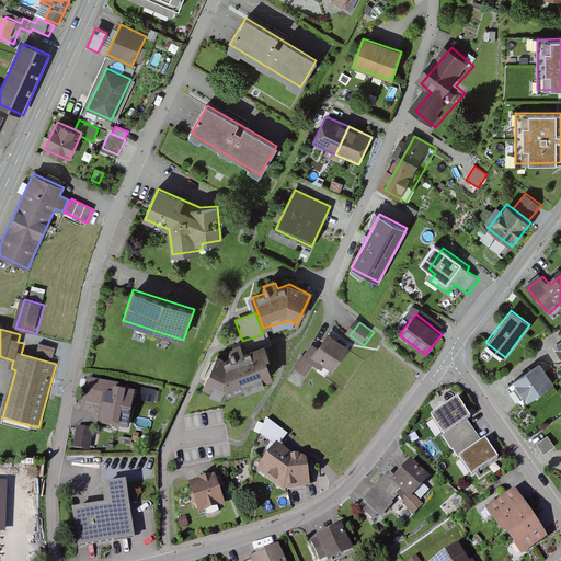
[(320,358),(310,352),(298,370),(310,378),(317,367),(327,373),(331,366),(341,374),(356,351),(334,336),(320,358)]
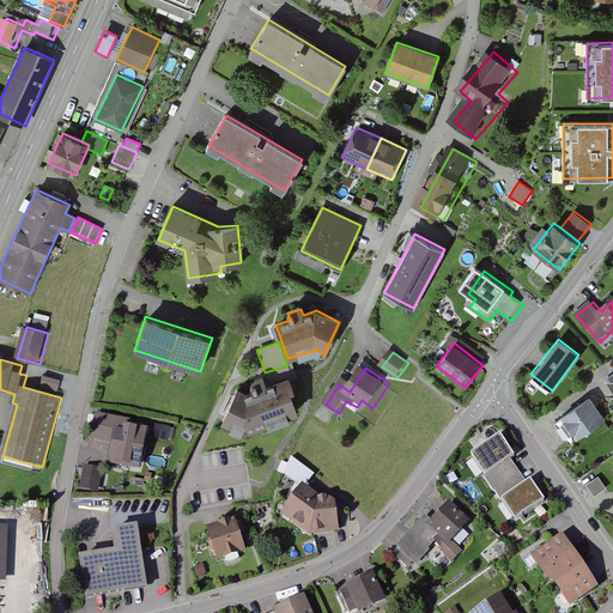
[(60,389),(61,378),(44,376),(42,386),(60,389)]
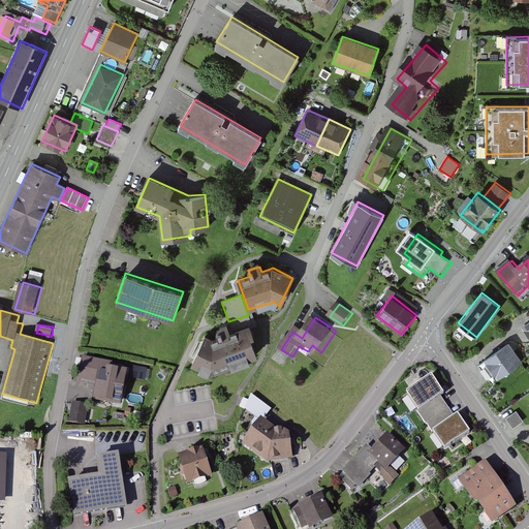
[(213,337),(204,333),(190,364),(211,373),(257,355),(247,324),(213,337)]
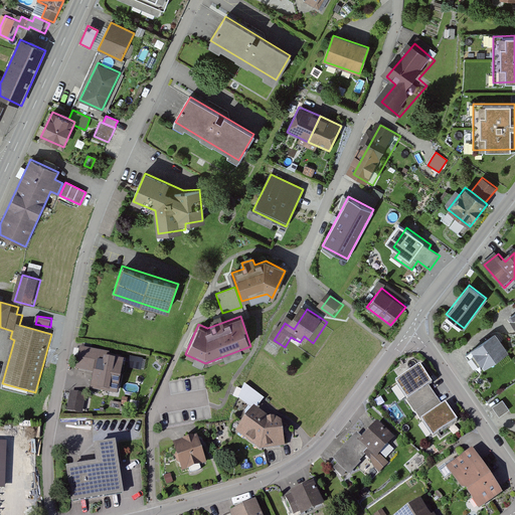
[(499,336),(478,350),(492,370),(513,356),(499,336)]
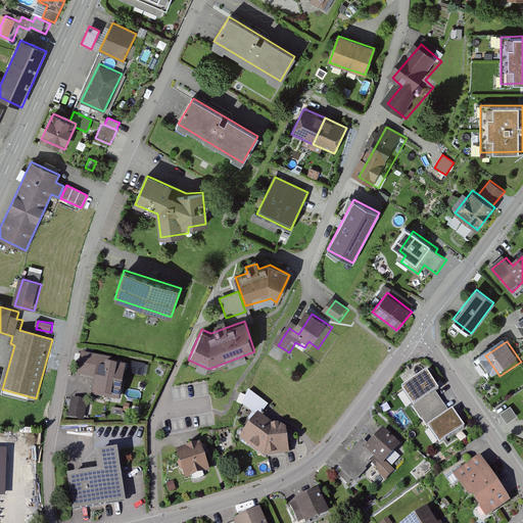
[(115,362),(89,357),(85,379),(100,382),(97,398),(125,403),(130,370),(115,367),(115,362)]
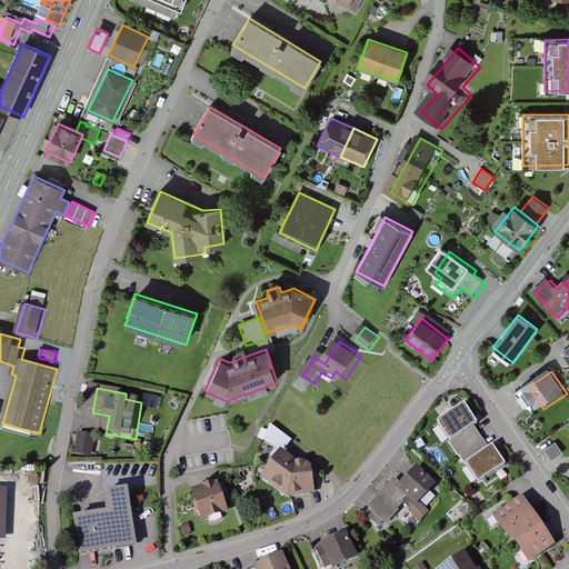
[(437,422),(450,442),(473,426),(478,423),(465,403),(437,422)]
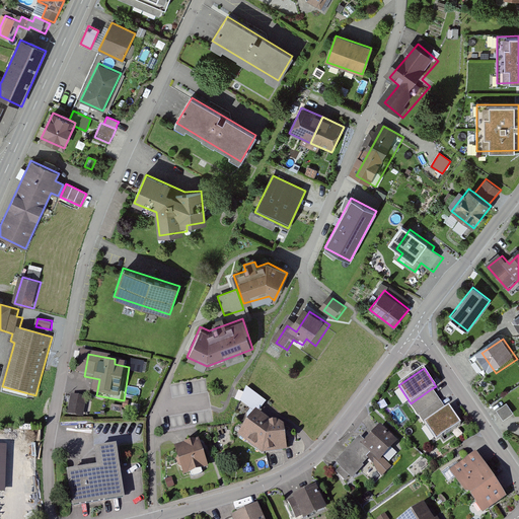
[(258,415),(268,401),(249,388),(240,401),(258,415)]
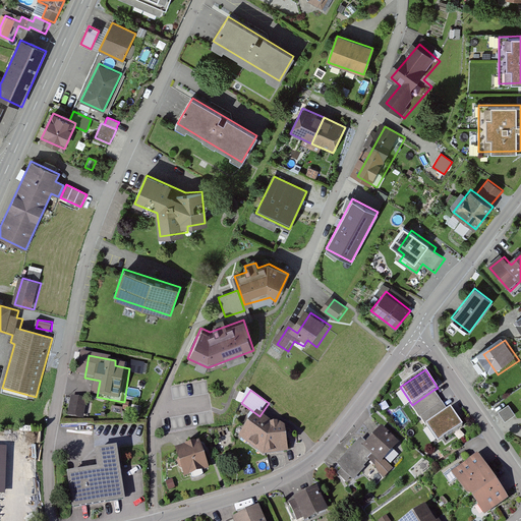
[(411,405),(419,417),(442,402),(433,390),(412,405),(411,405)]
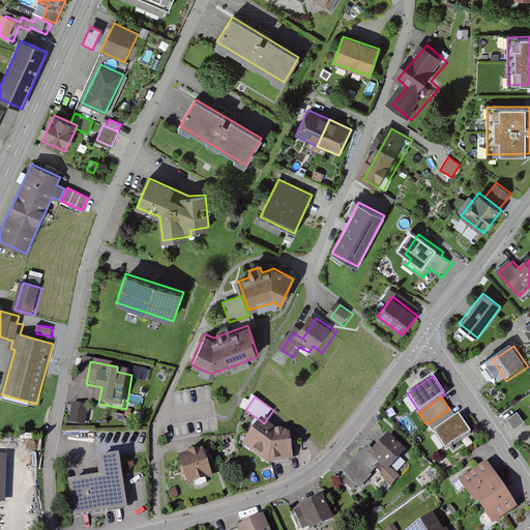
[(93,409),(75,405),(70,424),(89,428),(93,409)]
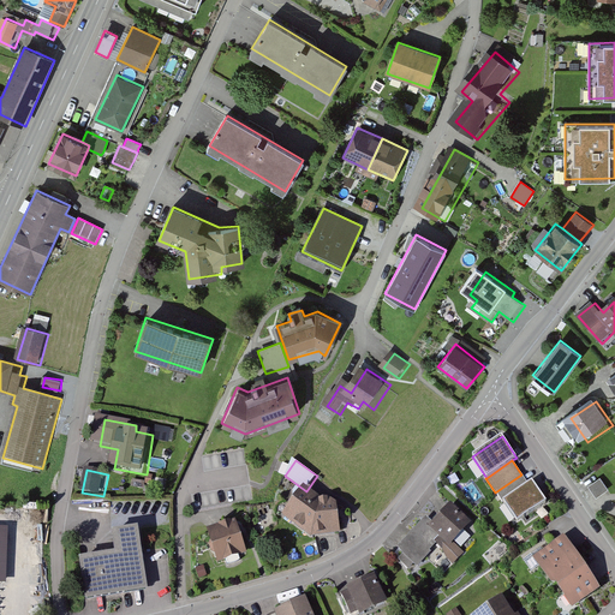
[(527,484),(521,475),(495,493),(501,502),(502,501),(527,484)]
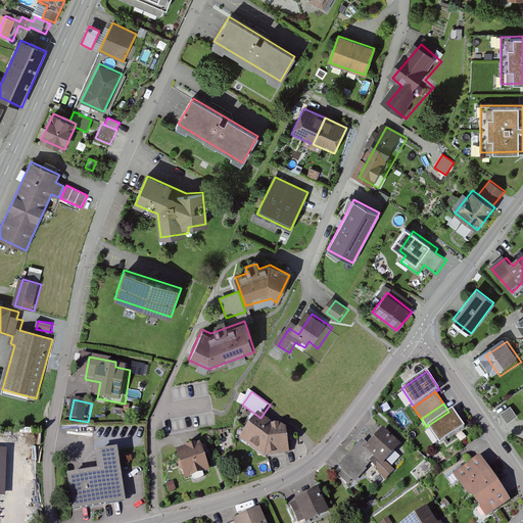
[(448,412),(427,426),(440,444),(465,427),(453,409),(448,412)]
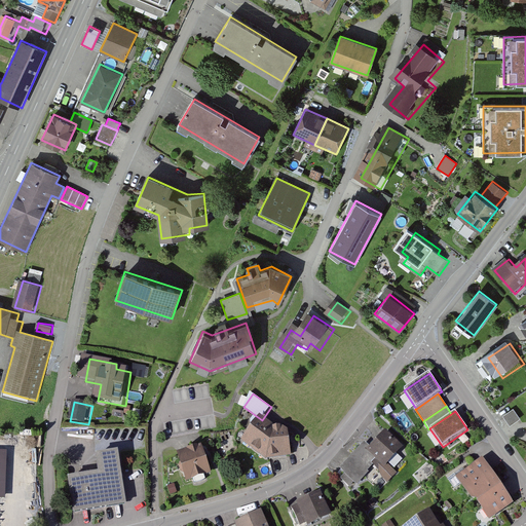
[(282,431),(267,420),(248,443),(270,459),(295,456),(294,430),(282,431)]
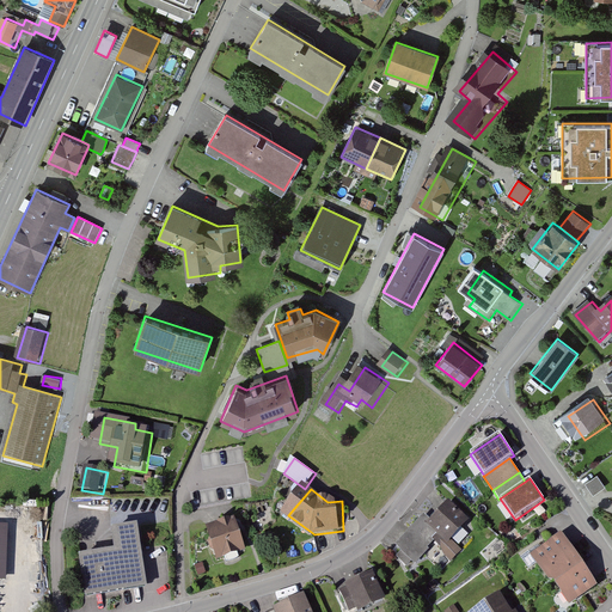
[(428,515),(401,545),(421,563),(438,545),(454,560),(461,551),(456,545),(476,524),(454,505),(436,524),(428,515)]
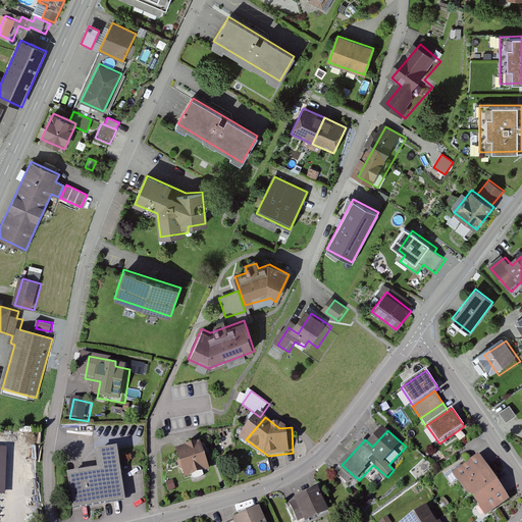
[(207,445),(184,453),(193,479),(216,472),(207,445)]
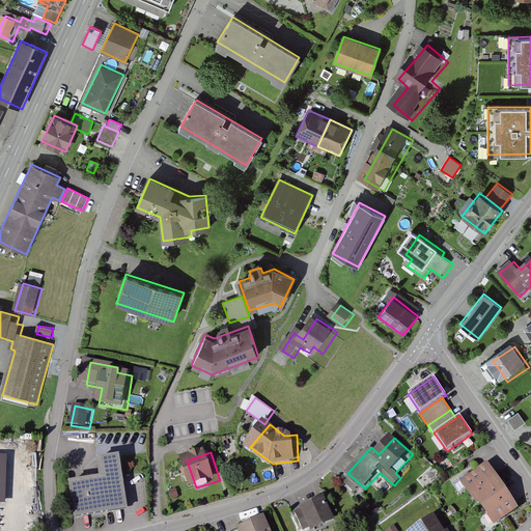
[(99,478),(68,482),(74,519),(128,510),(119,456),(96,459),(99,478)]
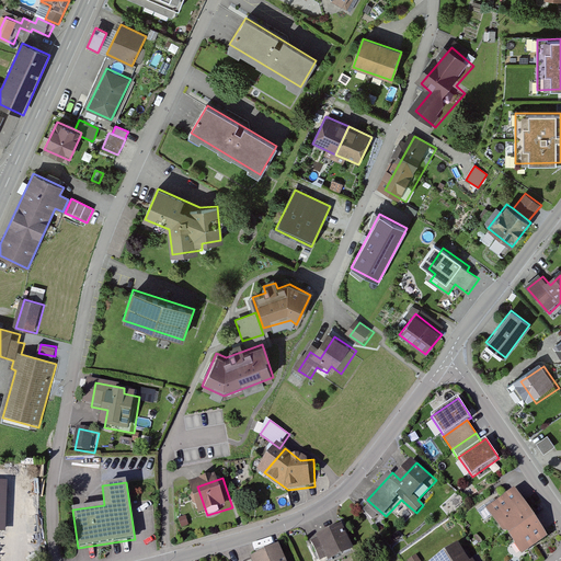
[(538,525),(514,492),(489,510),(522,556),(547,538),(538,525)]
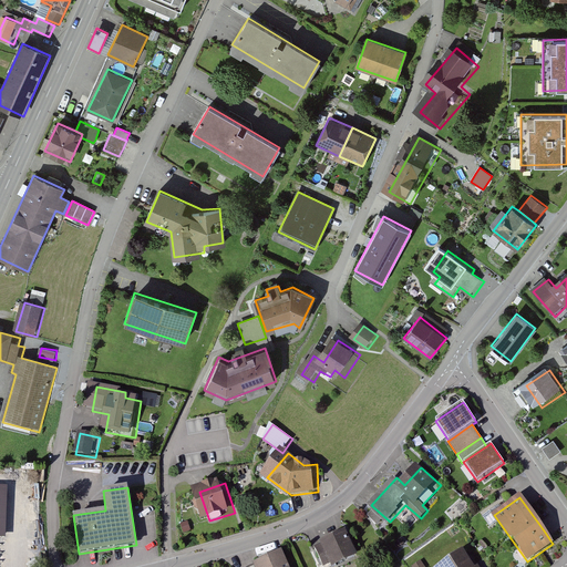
[(455,518),(463,506),(457,503),(450,515),(455,518)]
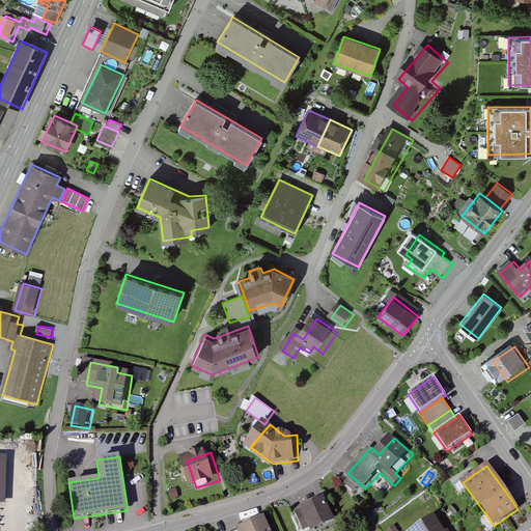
[(327,500),(298,512),(306,530),(311,527),(312,530),(318,530),(337,524),(327,500)]
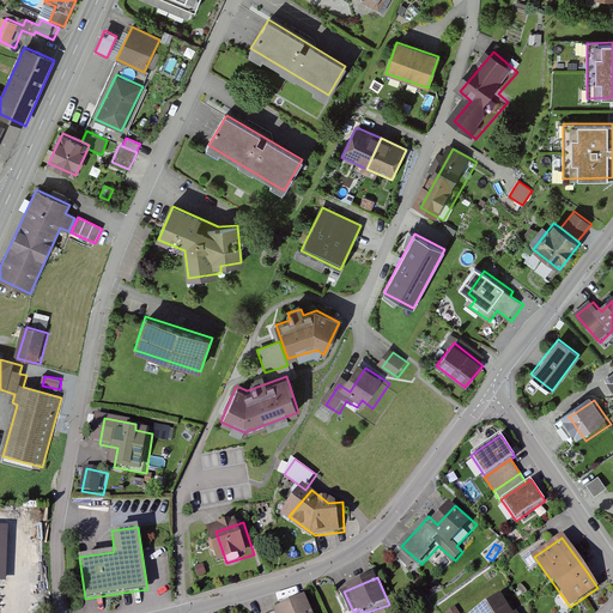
[(473,612),(513,612),(501,594),(484,606),(473,612)]
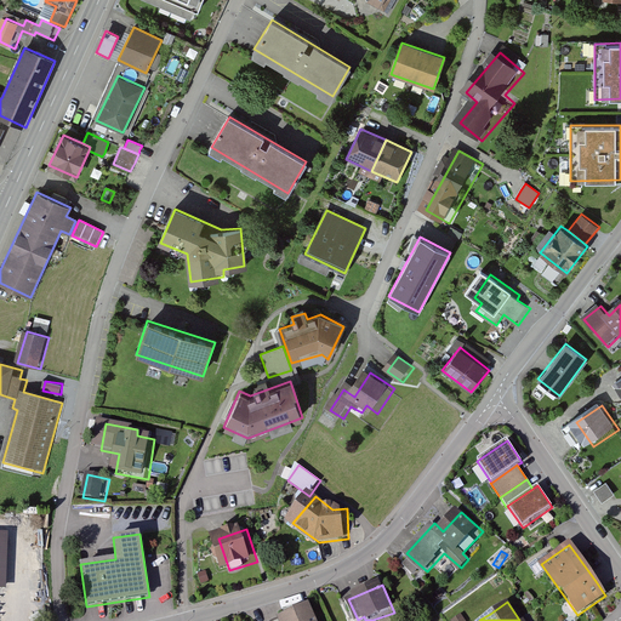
[(322,620),(318,608),(284,620),(322,620)]
